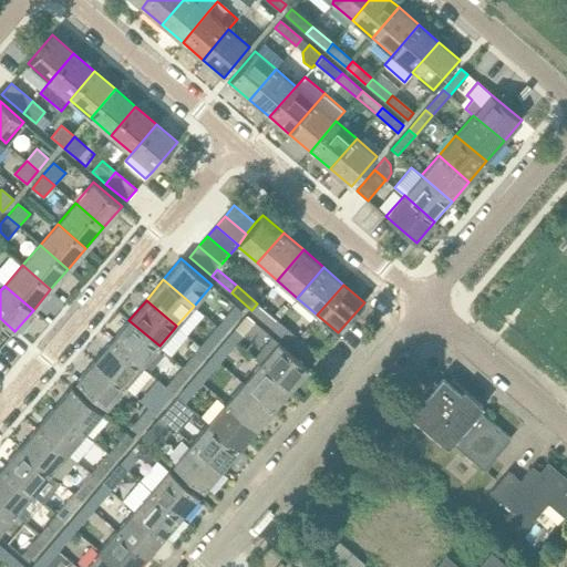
[(277,321),(257,303),(251,310),(271,328),(277,321)]
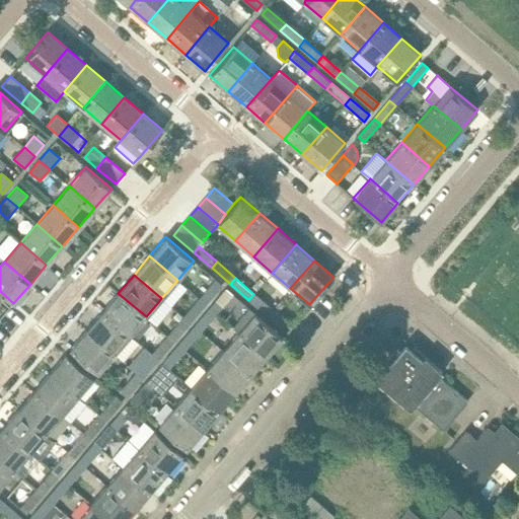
[(222,285),(216,280),(200,298),(206,304),(222,285)]
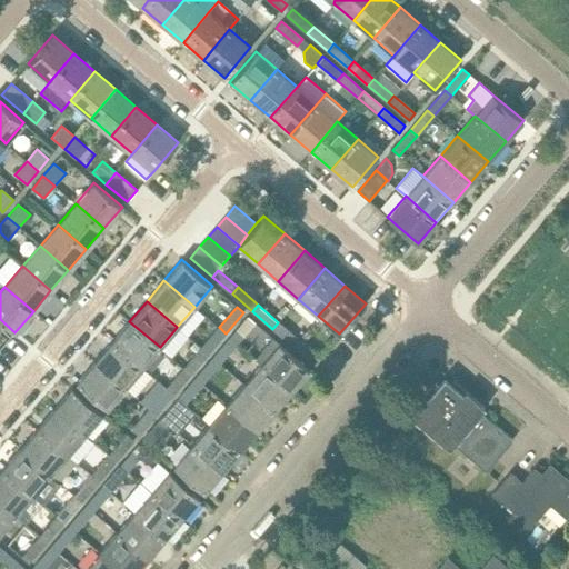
[(111,341),(142,368),(160,347),(129,321),(111,341)]
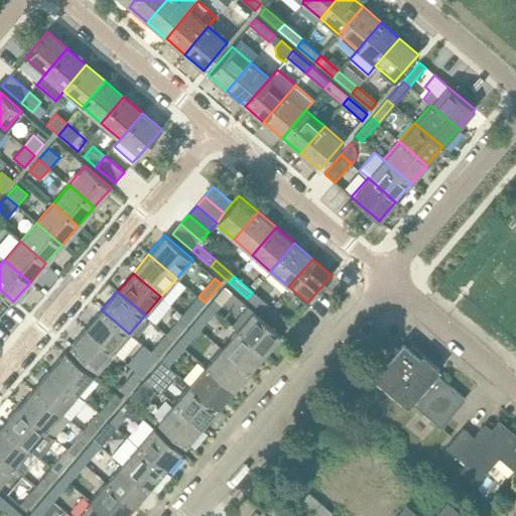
[(270,307),(252,292),(247,298),(265,313),(270,307)]
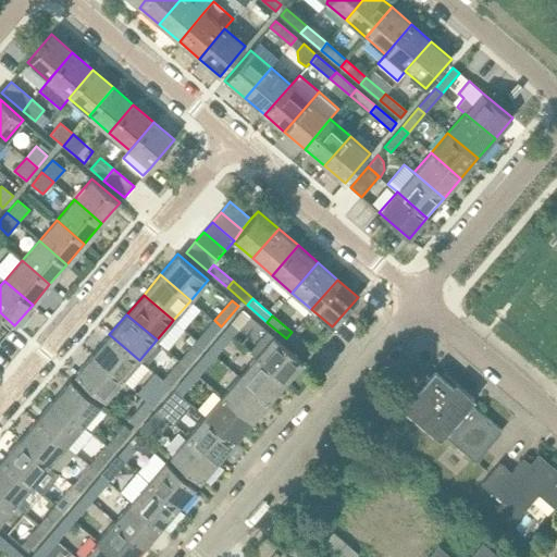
[(173,320),(170,324),(175,330),(180,325),(173,320)]
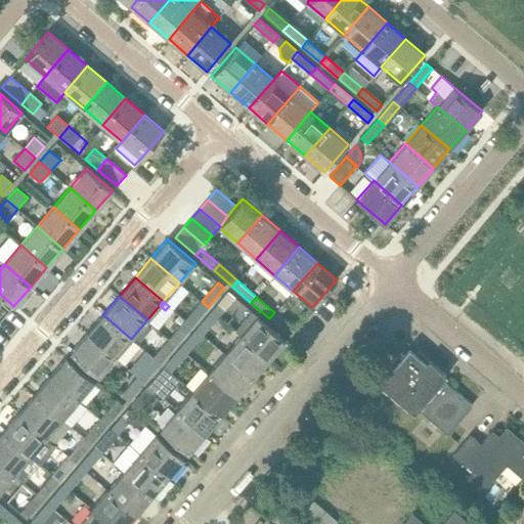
[(208,307),(202,301),(185,320),(191,325),(208,307)]
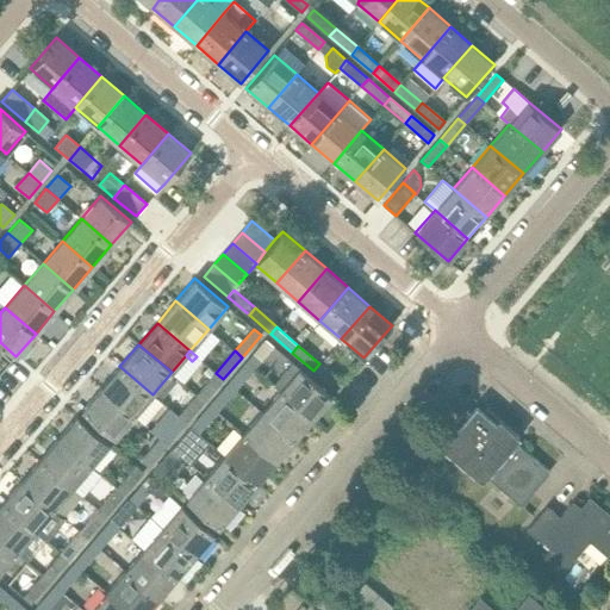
[(254,353),(247,362),(254,368),(261,359),(254,353)]
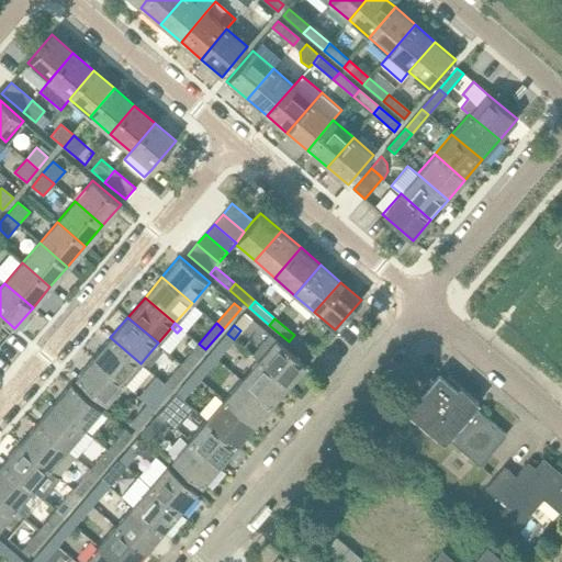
[(227,334),(210,353),(217,359),(234,339),(227,334)]
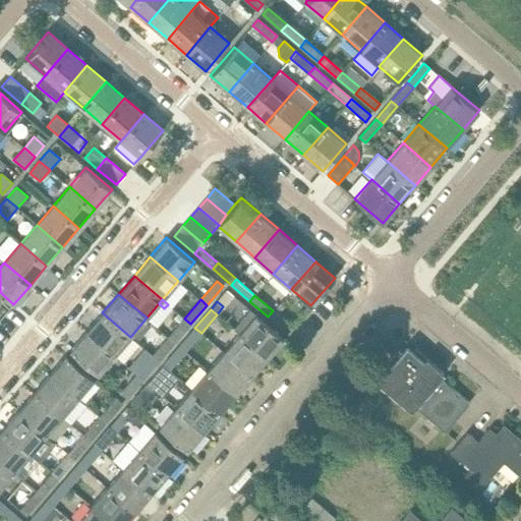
[(292,327),(273,310),(268,316),(287,333),(292,327)]
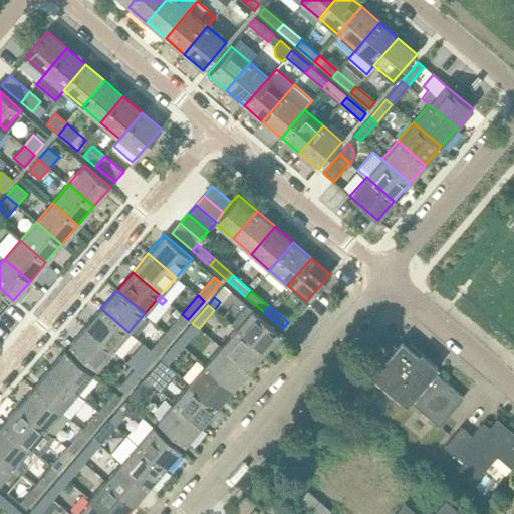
[(100,308),(85,326),(112,350),(121,357),(137,339),(129,332),(100,308)]
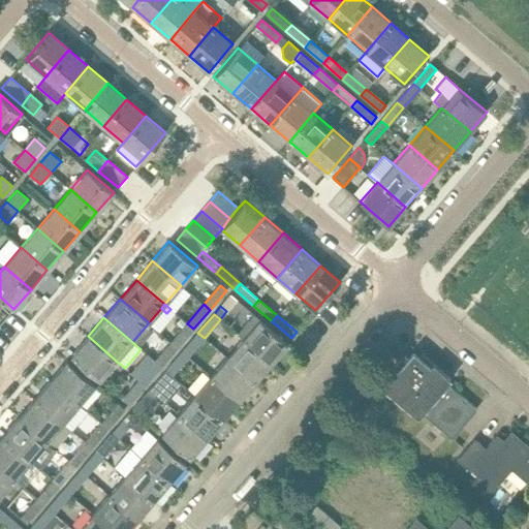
[(244,325),(237,334),(243,338),(271,363),(288,343),(259,319),(249,331),(244,325)]
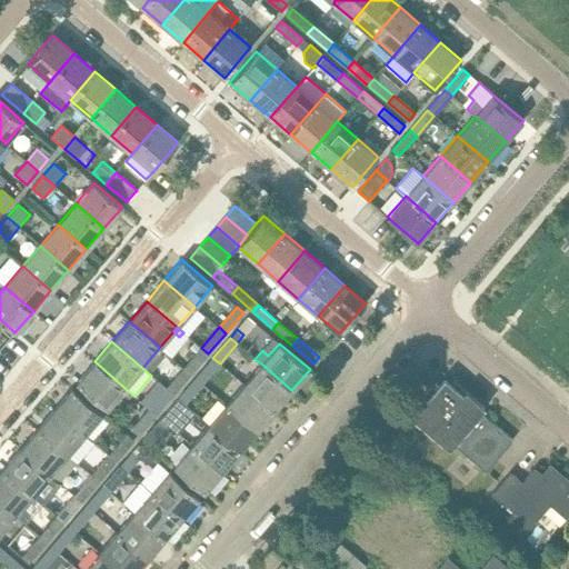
[(208,353),(201,348),(183,368),(190,373),(208,353)]
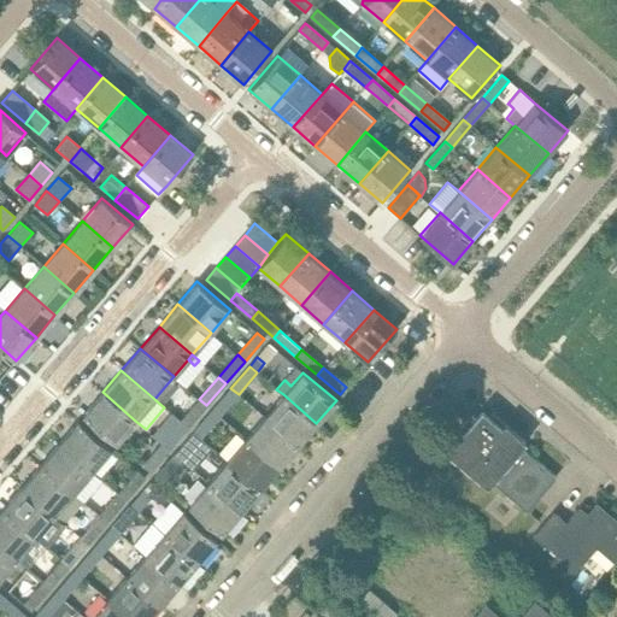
[(212,410),(219,416),(239,394),(230,388),(212,410)]
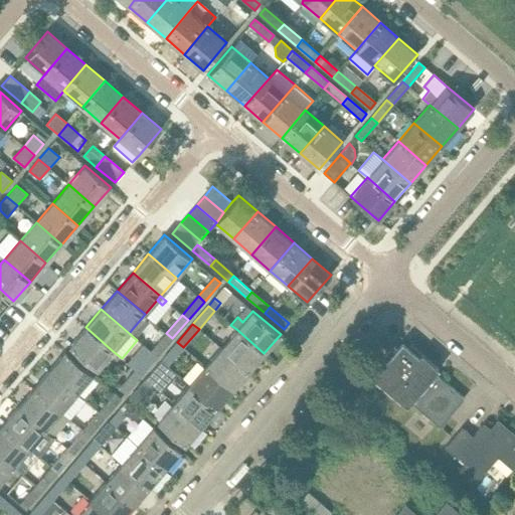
[(69,346),(97,370),(113,351),(86,327),(69,346)]
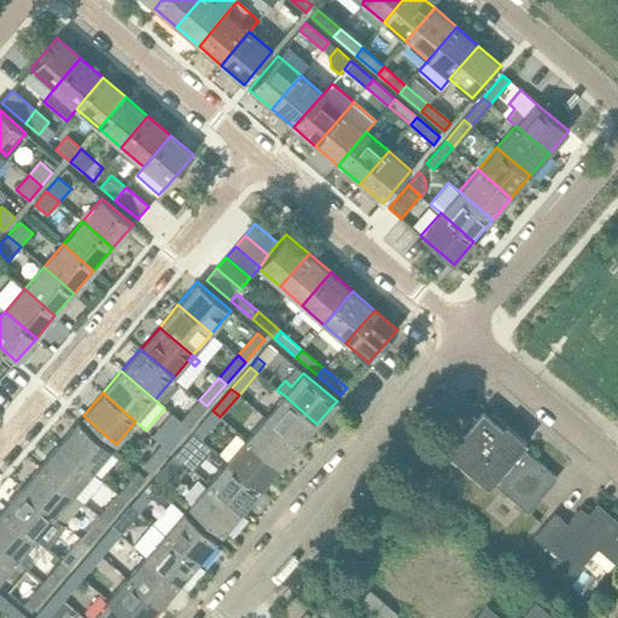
[(316,424),(284,395),(264,418),(298,445),(316,424)]
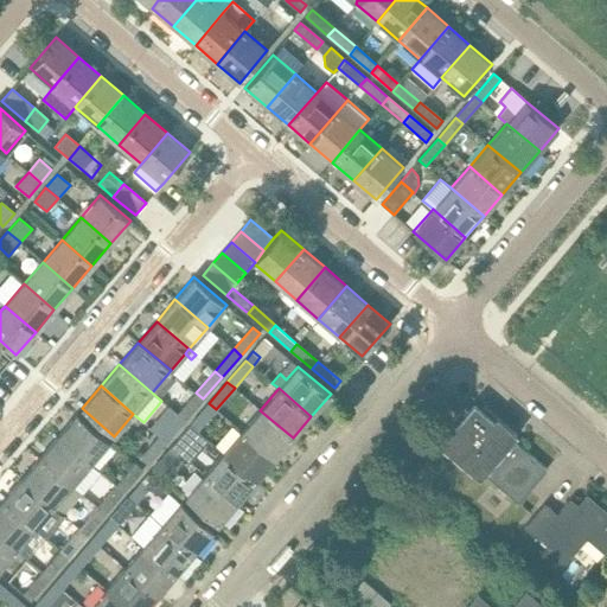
[(179,394),(170,406),(179,413),(178,414),(185,420),(203,398),(196,393),(189,402),(179,394)]
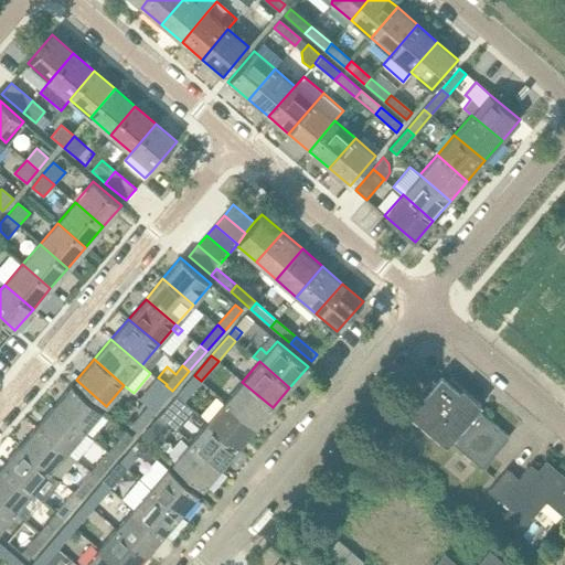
[(194,375),(177,395),(183,401),(201,381),(194,375)]
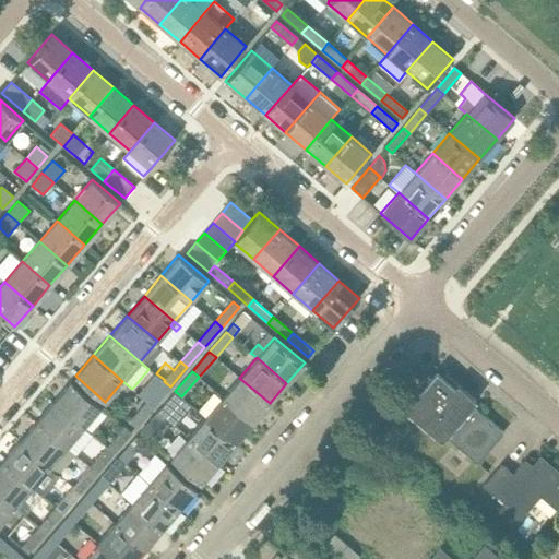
[(437,371),(430,378),(427,375),(401,406),(441,441),(445,436),(477,463),(503,431),(472,405),(476,401),(445,373),(442,377),(437,371)]
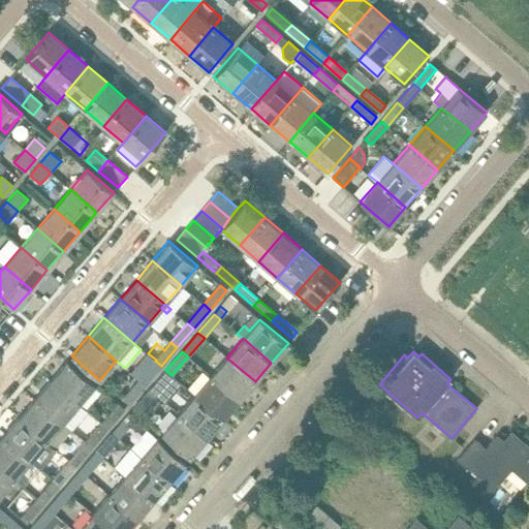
[(138,379),(145,385),(161,366),(155,361),(149,355),(136,370),(143,375),(138,379)]
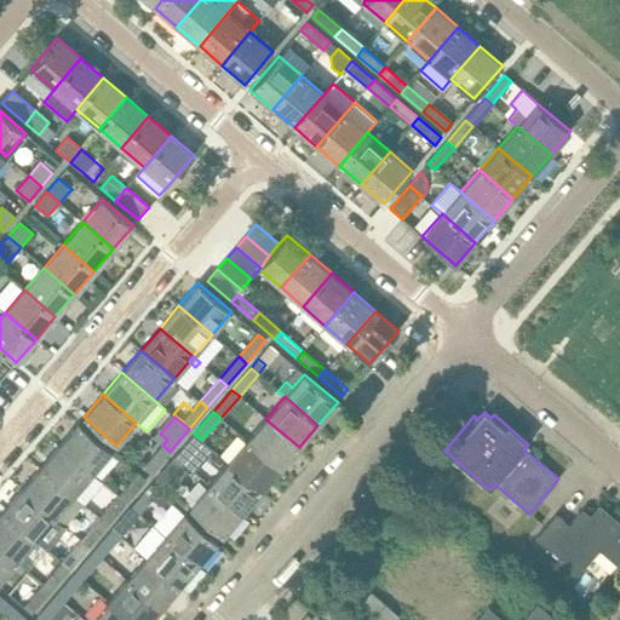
[(299,447),(265,419),(247,441),(280,469),(299,447)]
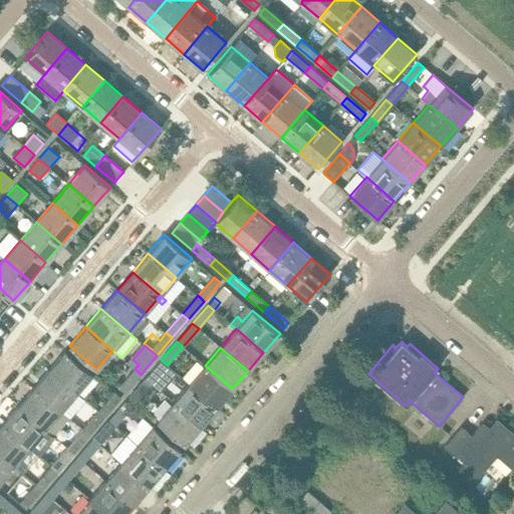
[(49,368),(76,393),(92,373),(65,350),(49,368)]
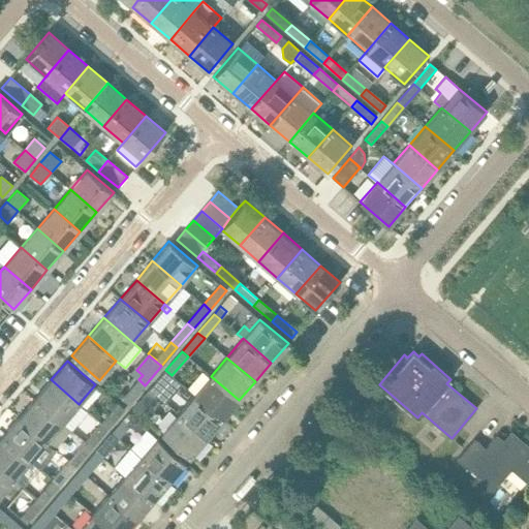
[(150,389),(156,395),(172,375),(165,370),(150,389)]
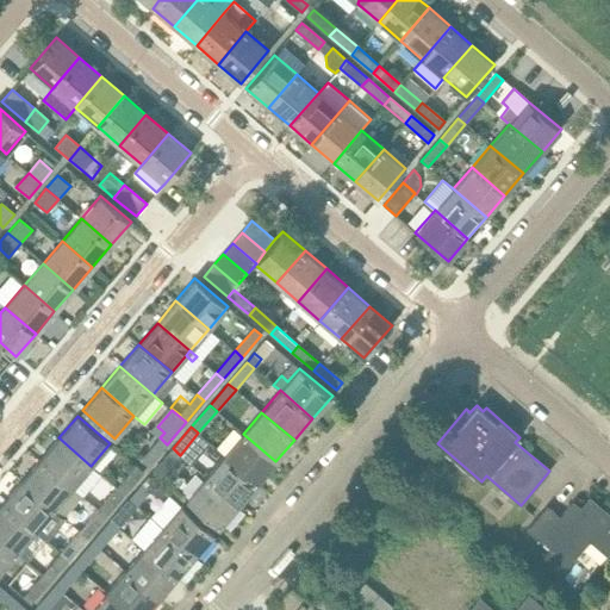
[(275,461),(243,434),(224,455),(256,484),(275,461)]
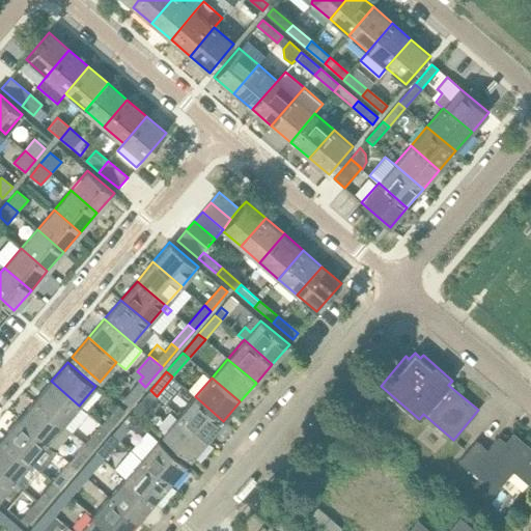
[(51,381),(34,400),(63,424),(72,432),(88,414),(79,406),(51,381)]
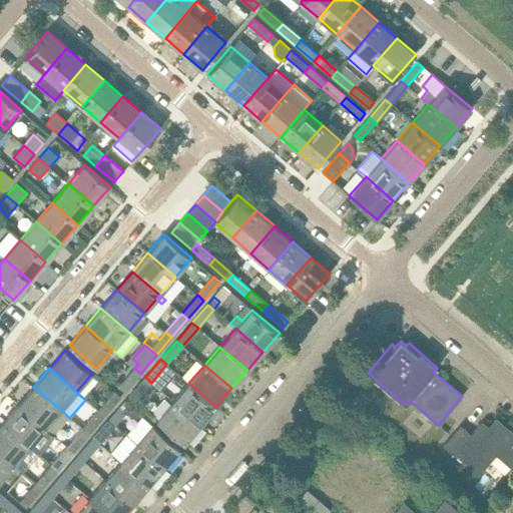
[(140,374),(134,368),(118,387),(124,392),(140,374)]
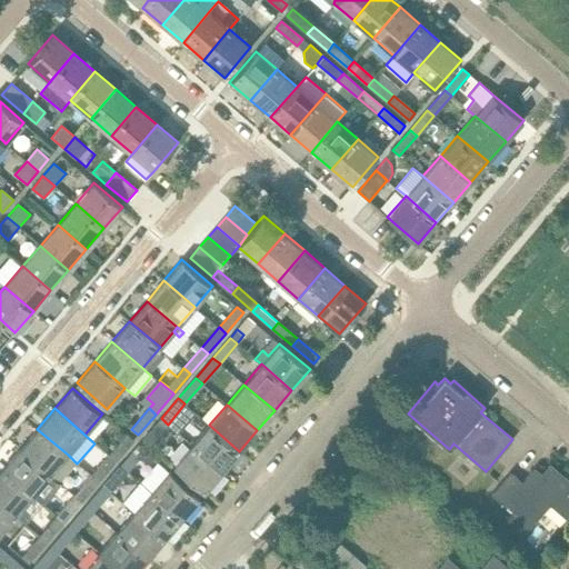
[(149,445),(168,425),(161,418),(142,439),(149,445)]
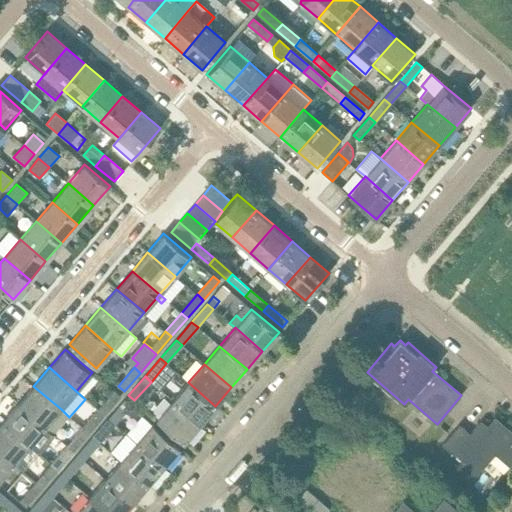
[(215,406),(188,382),(172,400),(200,424),(215,406)]
